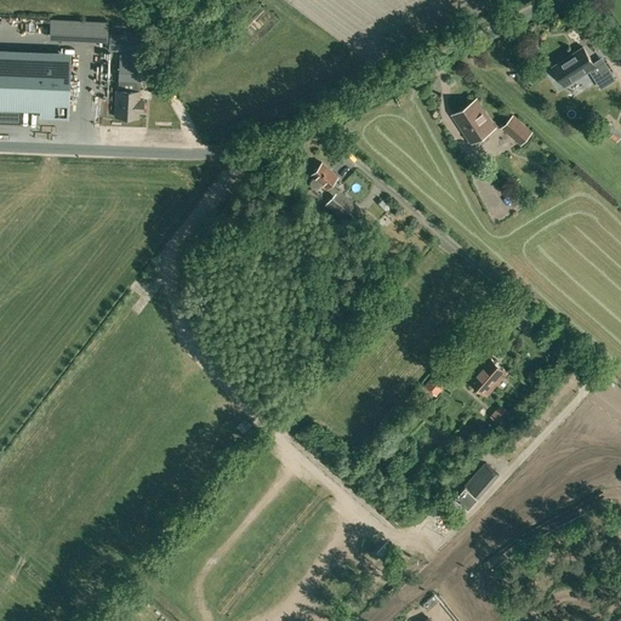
[(66,41),(108,40),(107,23),(55,23),(55,34),(66,34),(66,41)]
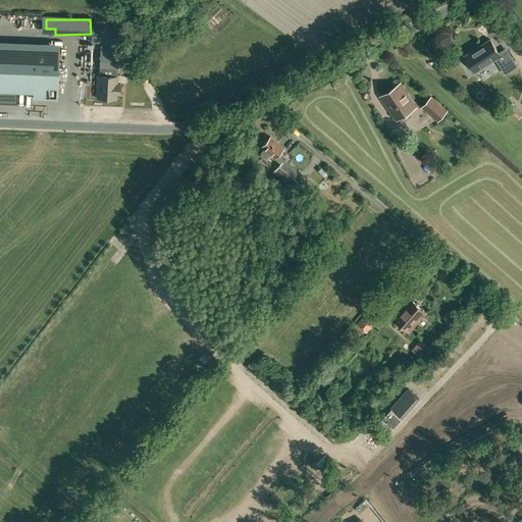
[(111,57),(118,58),(120,30),(114,30),(114,25),(104,21),(92,21),(92,29),(91,42),(100,43),(99,68),(97,68),(97,76),(96,98),(109,99),(111,57)]
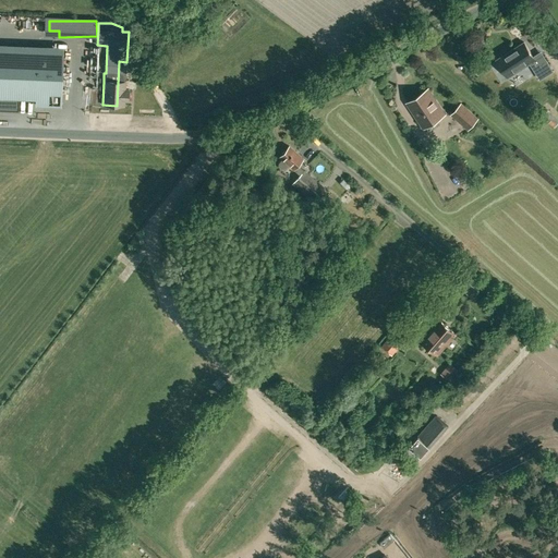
[(547,86),(520,45),(508,53),(519,71),(526,67),(542,91),(543,89),(547,86)]
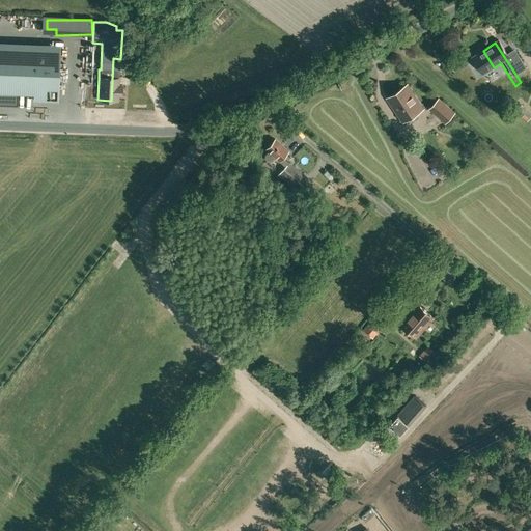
[(0,104),(18,105),(18,92),(34,93),(33,100),(57,100),(58,89),(59,55),(0,53),(0,104)]
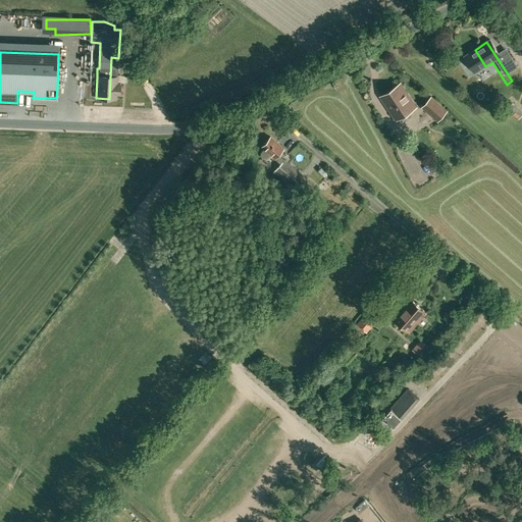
[(118,69),(118,58),(111,57),(109,99),(116,99),(116,95),(120,95),(120,84),(117,84),(117,76),(116,76),(117,69),(118,69)]
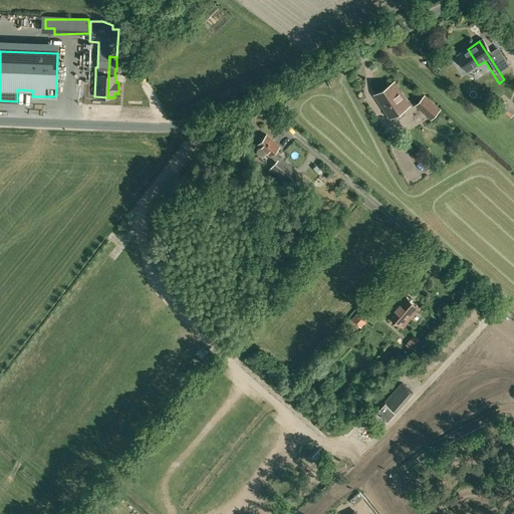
[(391,117),(410,105),(395,82),(375,94),(391,117)]
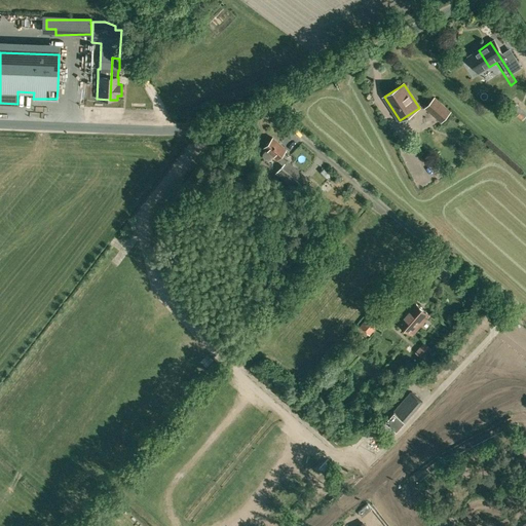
[(441,122),(451,111),(435,97),(424,108),(441,122)]
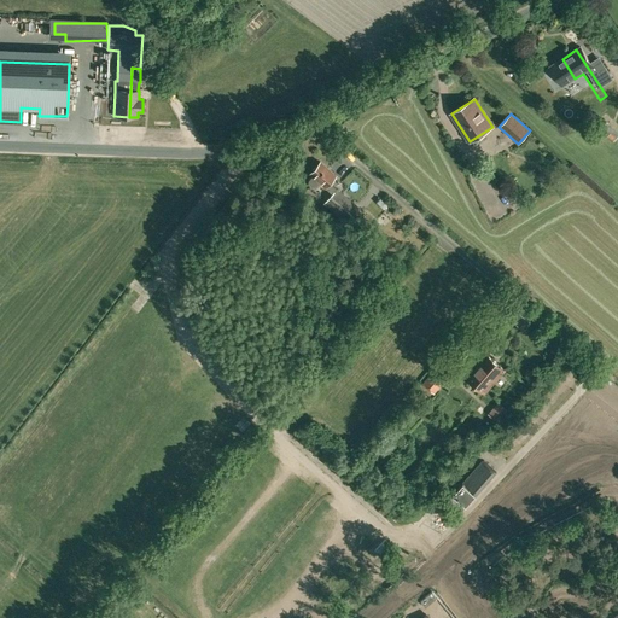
[(315,187),(320,182),(332,193),(324,203),(347,223),(345,225),(349,228),(361,217),(356,213),(359,209),(330,182),(336,175),(320,162),(309,174),(313,176),(308,181),(309,184),(313,187),(315,187)]
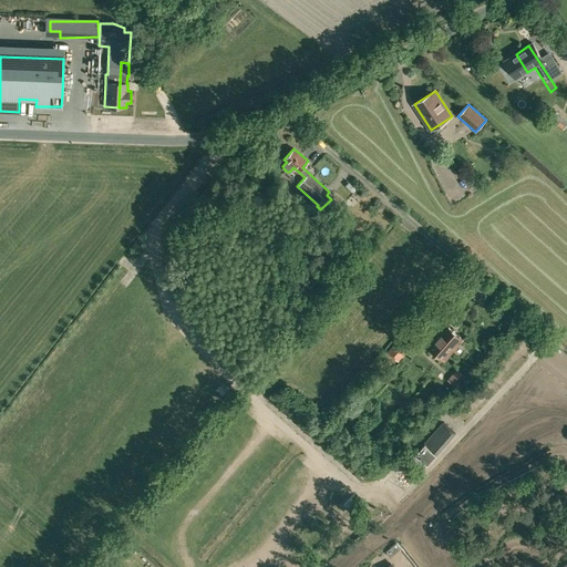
[(506,165),(496,156),(492,162),(502,171),(506,165)]
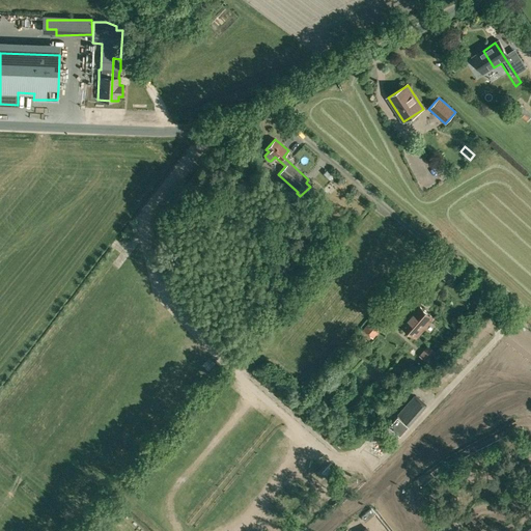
[(324,246),(314,235),(306,244),(315,253),(324,246)]
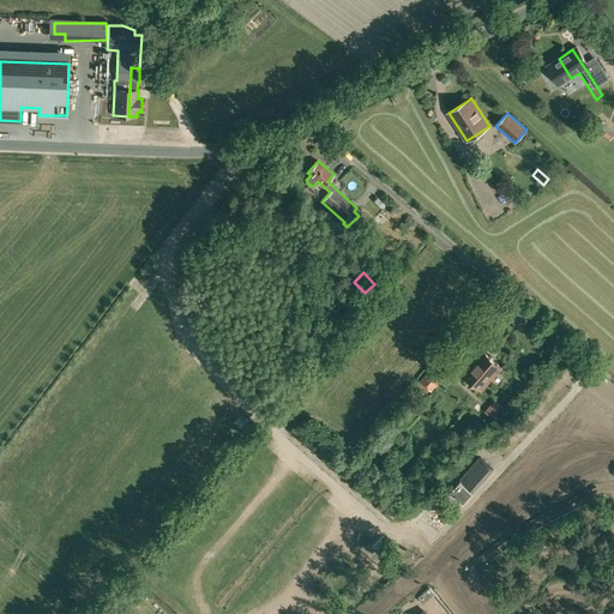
[(366,295),(362,292),(353,300),(356,304),(366,295)]
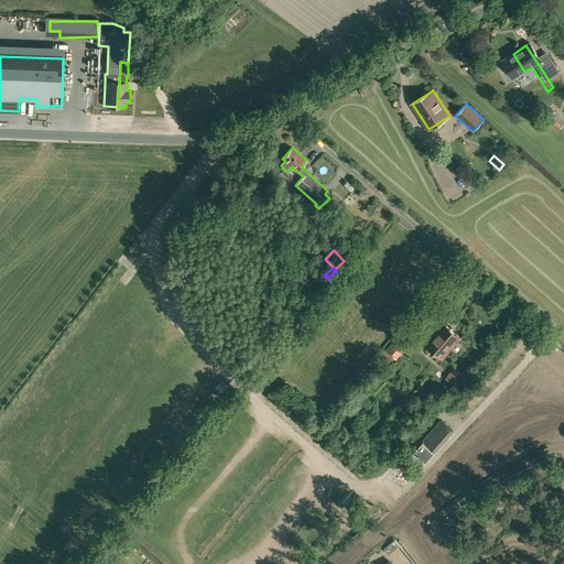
[(462,337),(444,322),(425,344),(443,359),(462,337)]
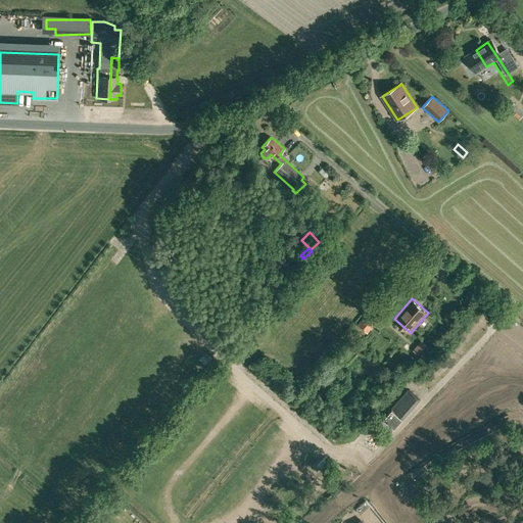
[(375,304),(368,313),(359,324),(368,332),(384,313),(375,304)]
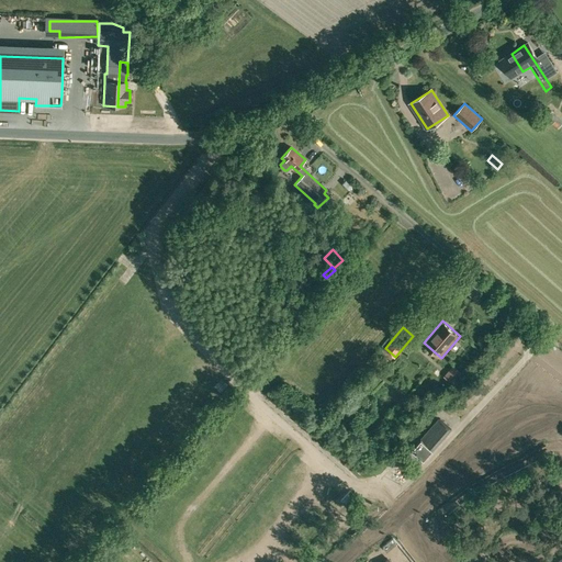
[(461,375),(451,367),(444,375),(454,384),(461,375)]
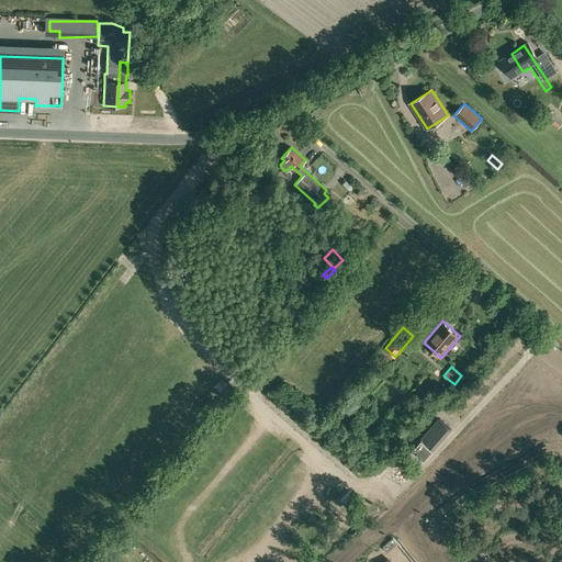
[(451,429),(439,418),(413,449),(424,459),(451,429)]
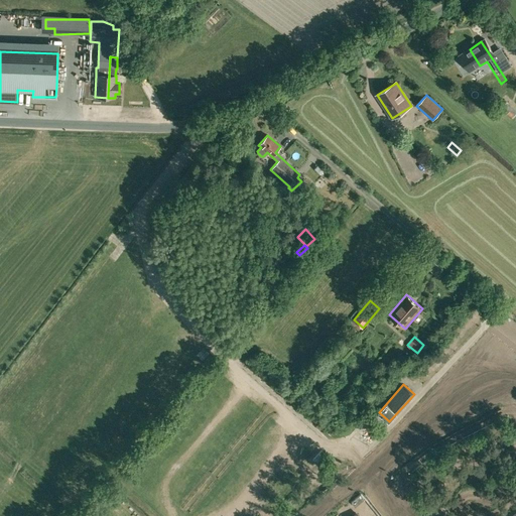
[(363,500),(359,496),(349,504),(353,508),(363,500)]
